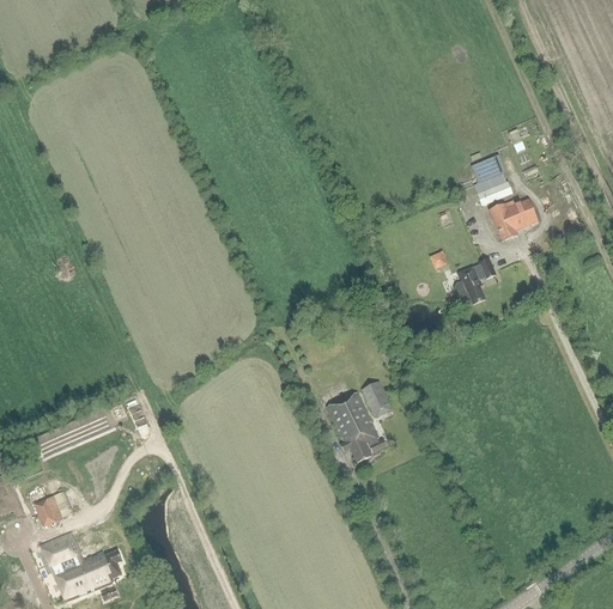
[(551,127),(556,148),(565,146),(560,125),(551,127)]
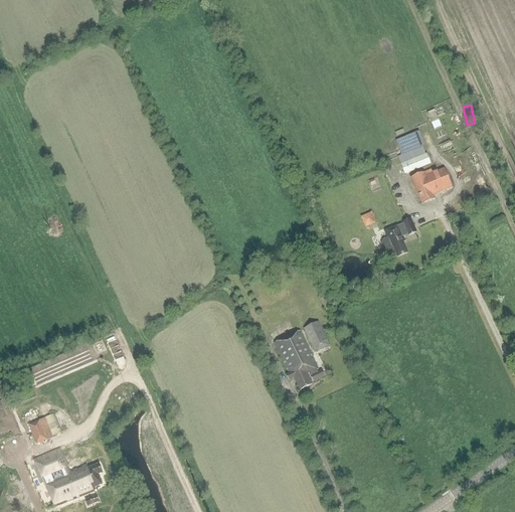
[(423,143),(418,129),(396,139),(401,152),(423,143)]
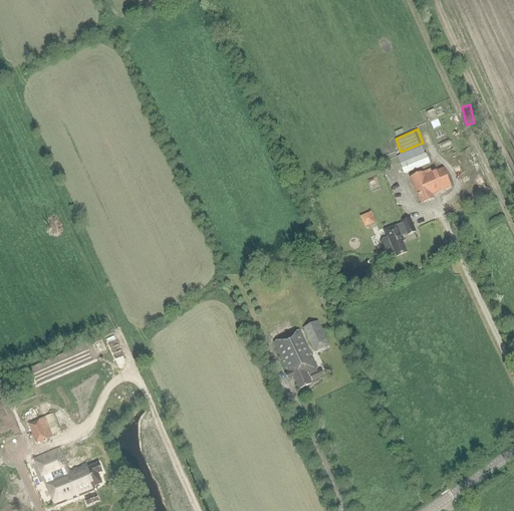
[(410,175),(421,201),(434,196),(433,192),(452,184),(444,165),(432,170),(430,167),(410,175)]
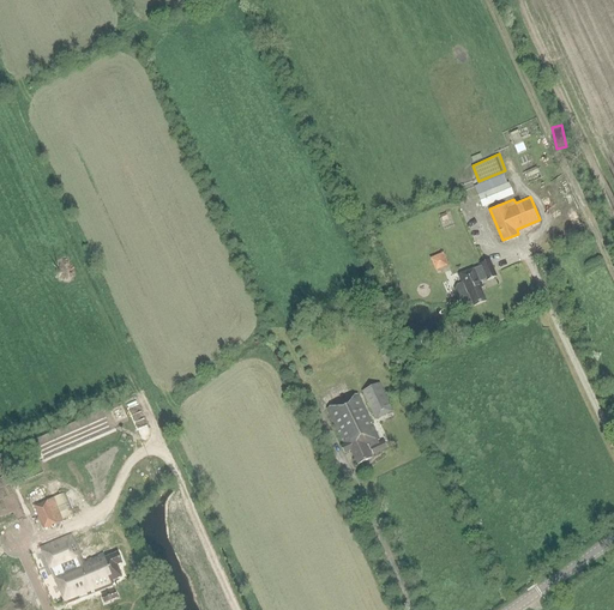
[(444,249),(431,255),(435,267),(449,263),(444,249)]
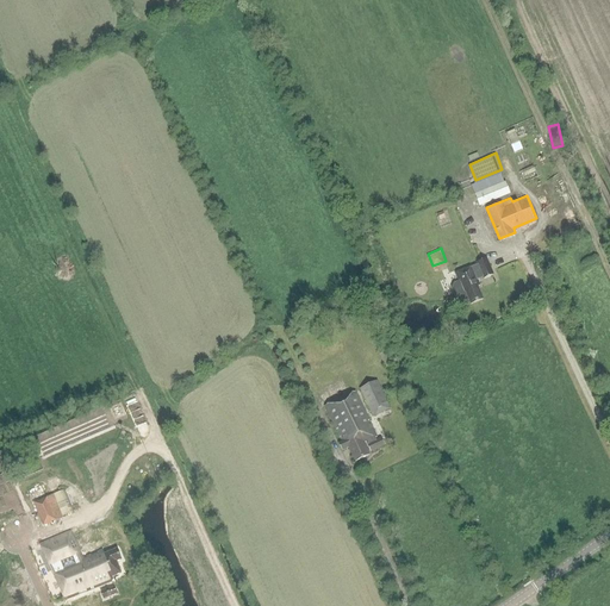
[(465,300),(470,298),(471,300),(483,295),(477,282),(479,281),(477,275),(483,273),(483,275),(493,270),(487,255),(477,260),(478,262),(455,270),(459,279),(454,280),(453,285),(455,292),(459,294),(460,298),(465,300)]
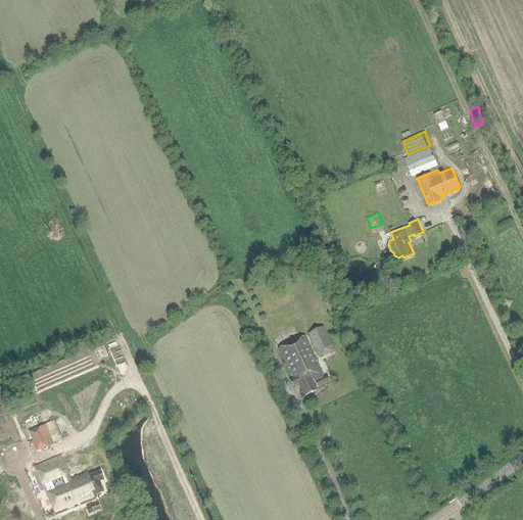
[(307,331),(320,356),(335,347),(323,324),(307,331)]
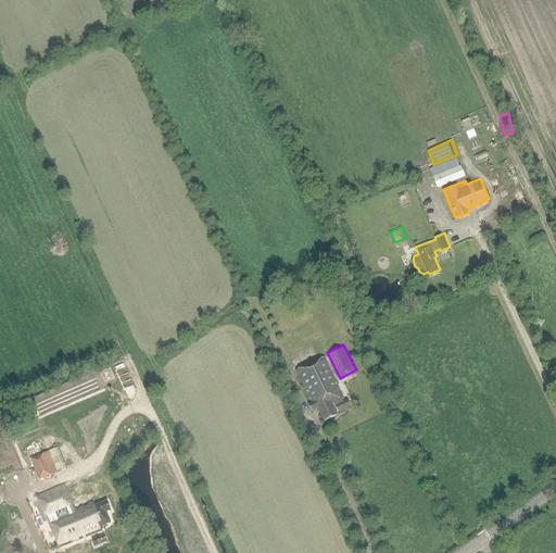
[(337,413),(336,411),(331,402),(333,401),(338,410),(350,404),(346,398),(344,399),(336,380),(324,354),(295,367),(312,400),(308,402),(312,407),(317,405),(324,418),(337,413)]
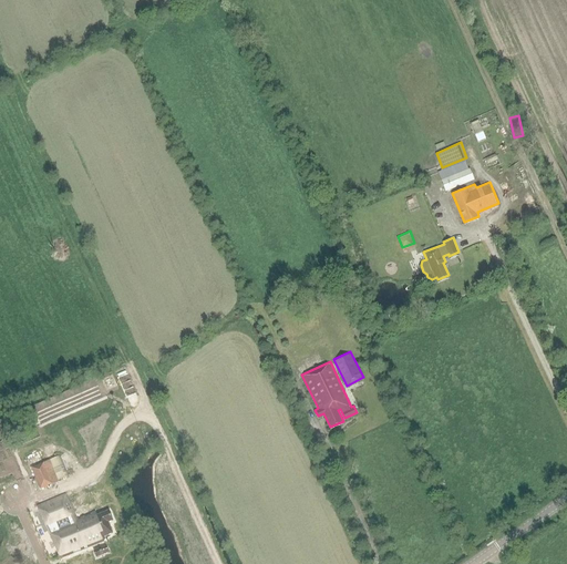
[(52,482),(43,460),(31,464),(41,486),(52,482)]
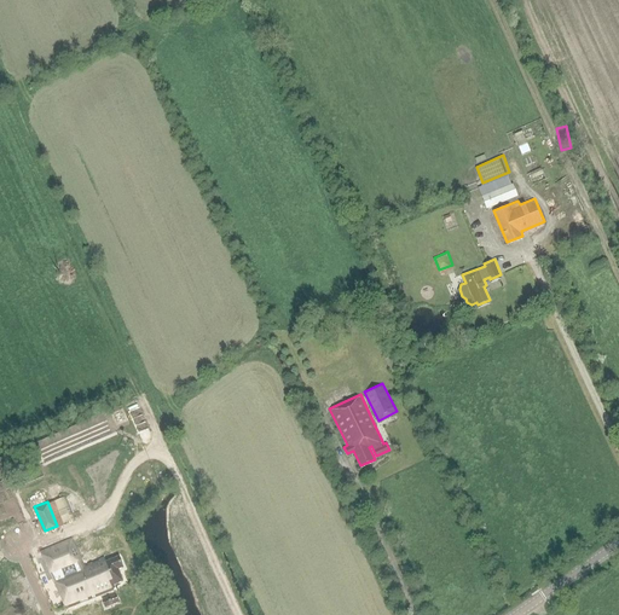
[(119,567),(122,564),(119,555),(105,560),(103,555),(84,563),(71,537),(41,549),(68,604),(113,586),(111,582),(122,578),(119,567)]
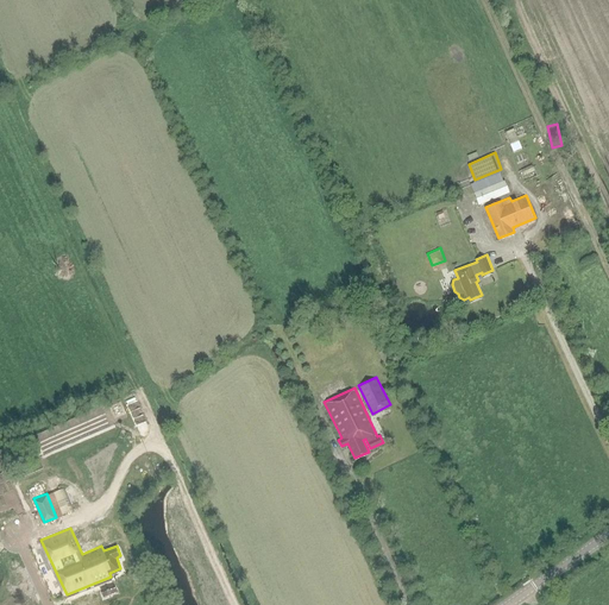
[(104,596),(117,590),(114,583),(100,587),(104,596)]
